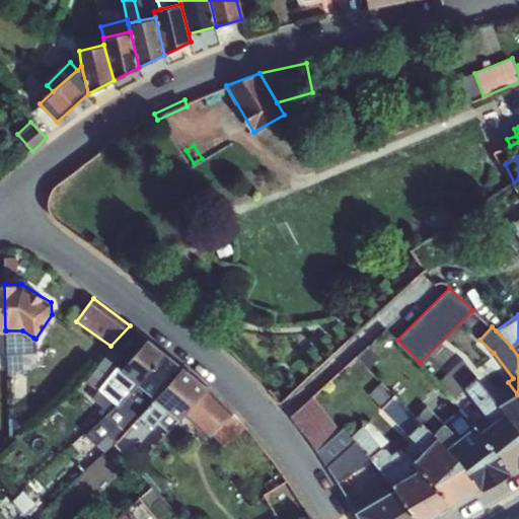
[(6,330),(7,353),(36,351),(33,338),(22,330),(6,330)]
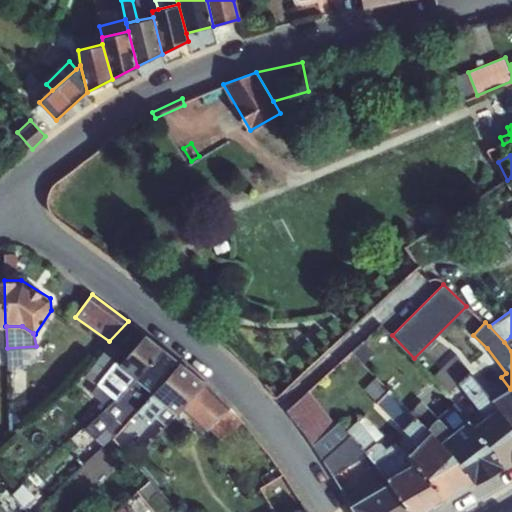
[(153,393),(180,362),(145,335),(128,354),(120,365),(119,365),(136,378),(144,386),(153,393)]
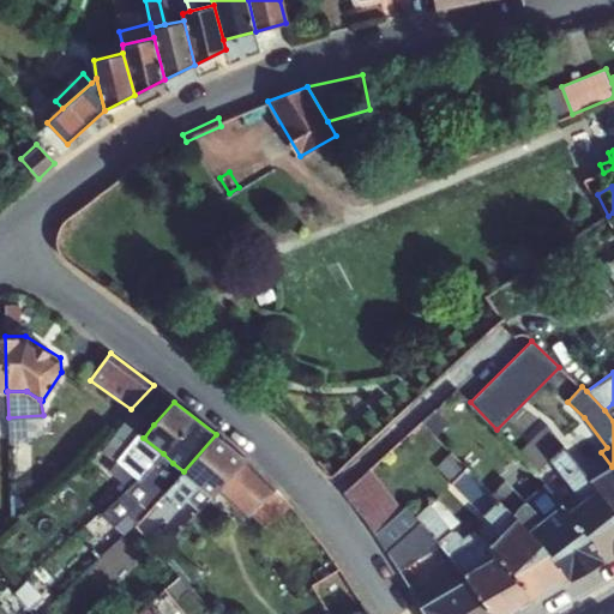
[(139,433),(144,438),(154,425),(134,410),(102,450),(116,461),(118,459),(139,433)]
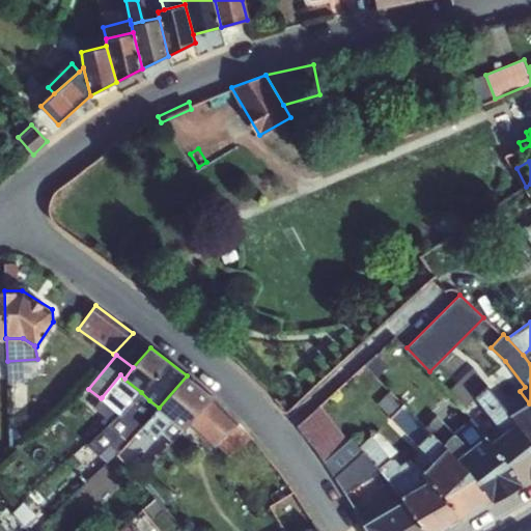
[(503,430),(515,421),(510,414),(487,384),(472,367),(449,389),(465,407),(476,395),(503,430)]
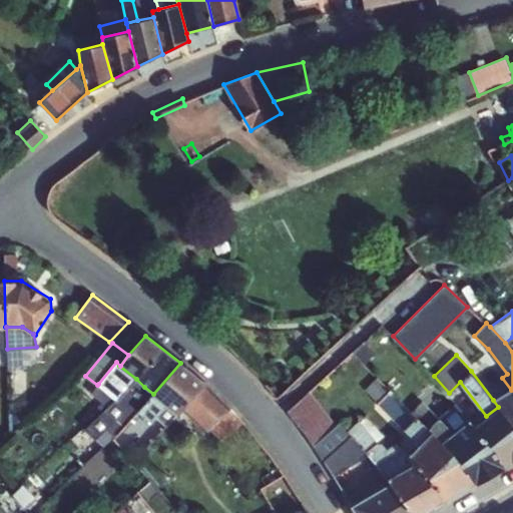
[(119,366),(120,366),(116,362),(98,384),(116,399),(117,401),(136,379),(119,366)]
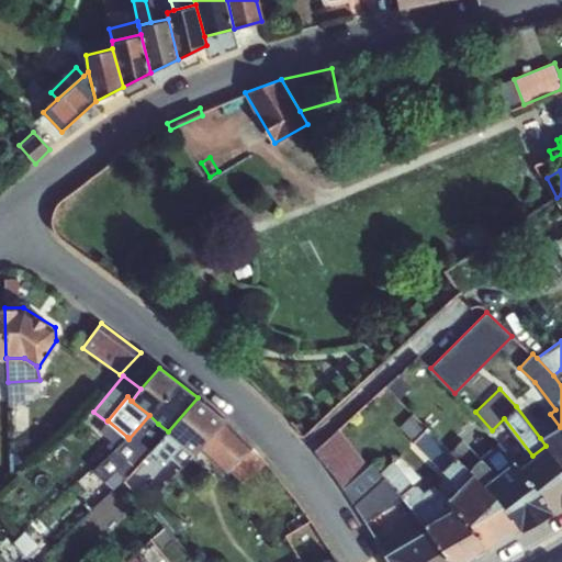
[(182,445),(194,454),(201,448),(225,419),(213,411),(198,397),(168,431),(167,433),(182,445)]
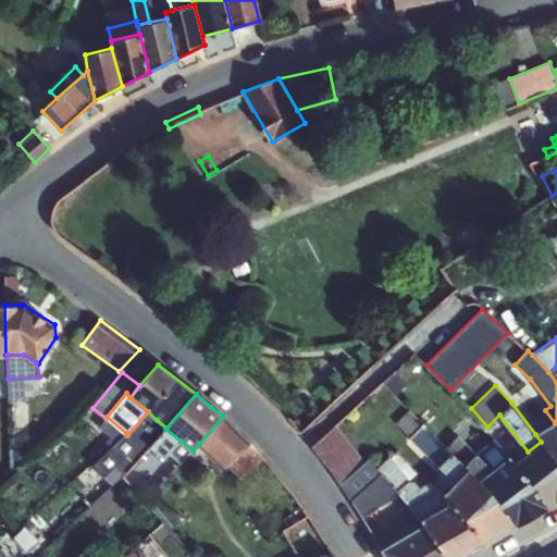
[(148,411),(127,435),(126,433),(116,442),(94,463),(106,477),(138,443),(157,420),(148,411)]
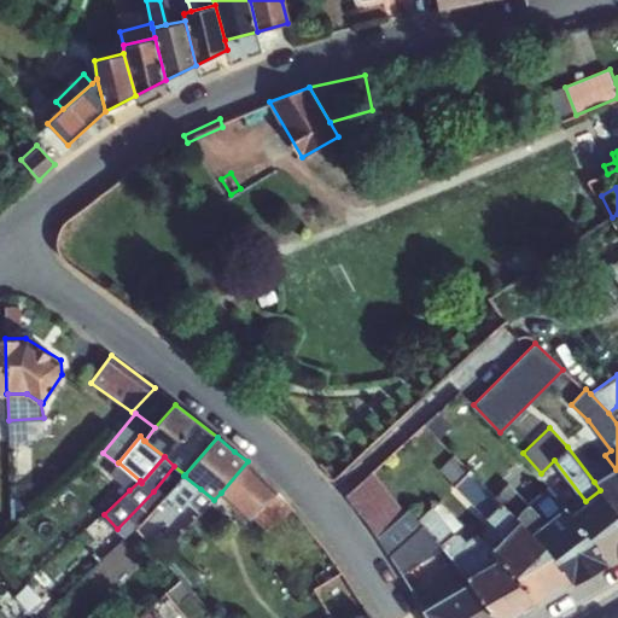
[(221,493),(250,519),(252,517),(279,491),(248,461),(221,493)]
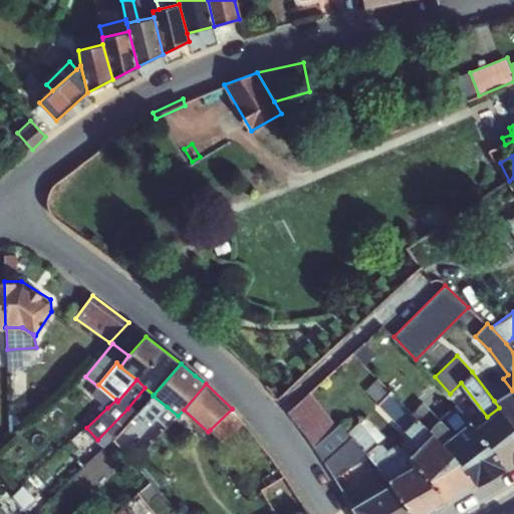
[(107,408),(116,400),(98,384),(97,386),(92,394),(107,408)]
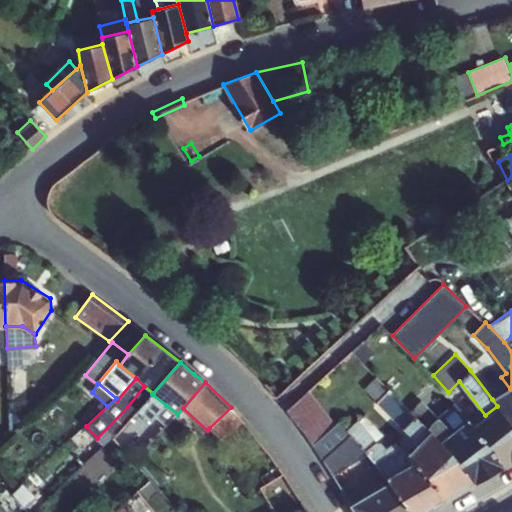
[(144,386),(127,407),(134,413),(138,409),(152,394),(153,393),(144,386)]
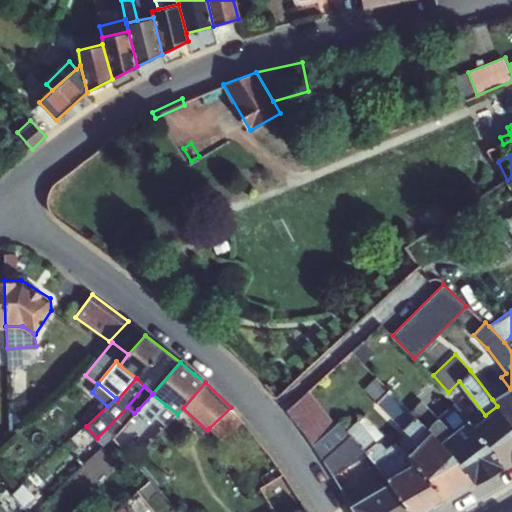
[(511,424),(511,387),(510,389),(492,399),(497,406),(511,424)]
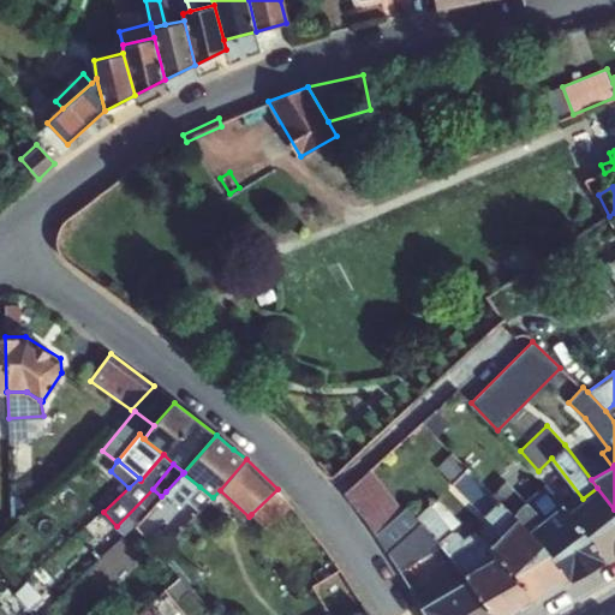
[(376,535),(404,509),(371,469),(345,493),(363,514),(376,535)]
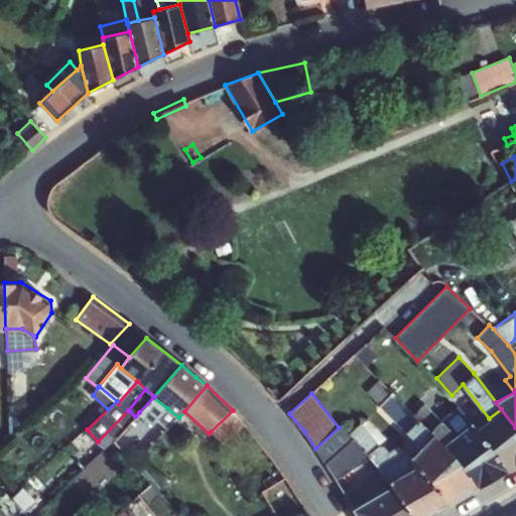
[(422,446),(433,434),(419,419),(413,413),(393,393),(380,405),(422,446)]
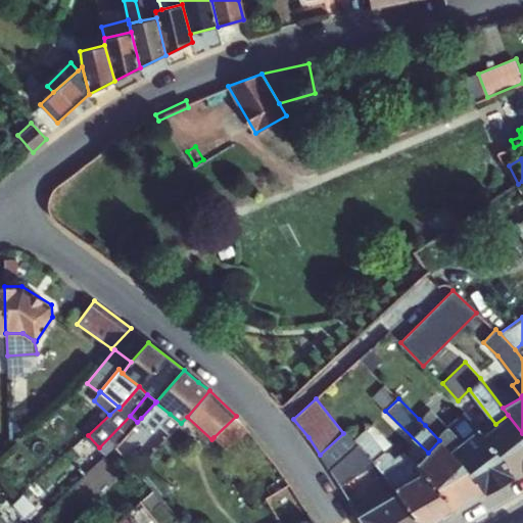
[(170,414),(155,402),(141,418),(154,430),(170,414)]
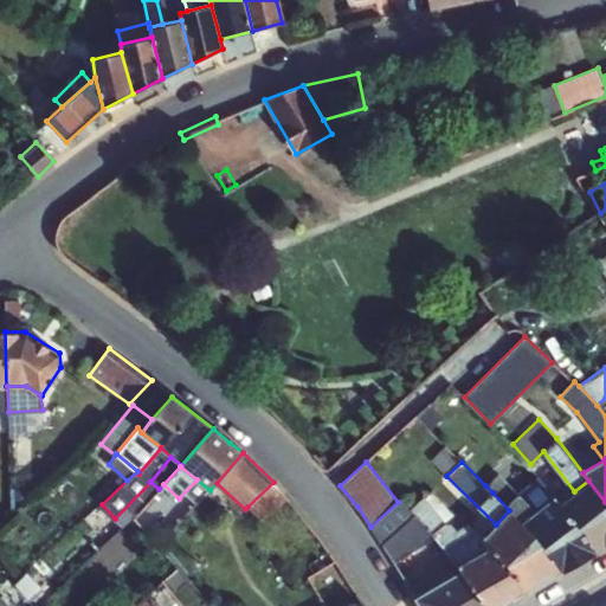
[(509,510),(522,521),(555,496),(539,476),(519,494),(498,472),(485,485),(492,492),(509,510)]
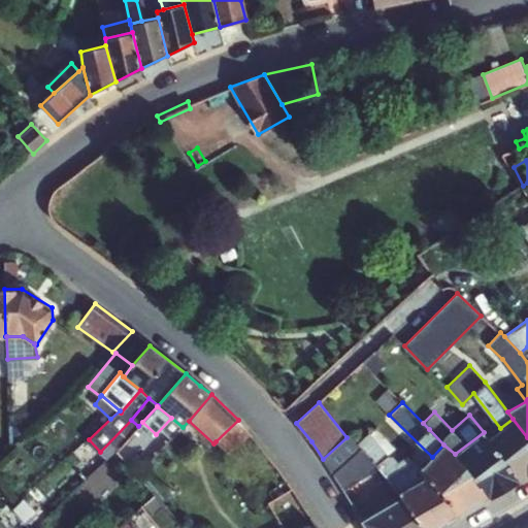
[(520,480),(527,474),(527,437),(513,419),(500,428),(488,438),(520,480)]
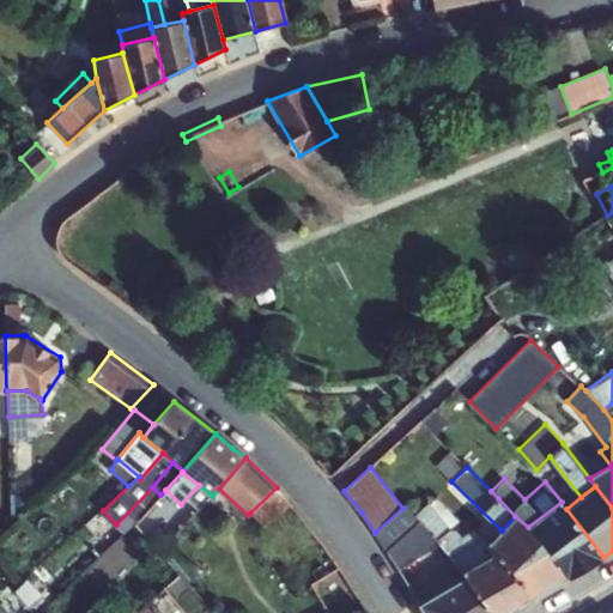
[(291,503),(277,487),(250,513),(266,526),(291,503)]
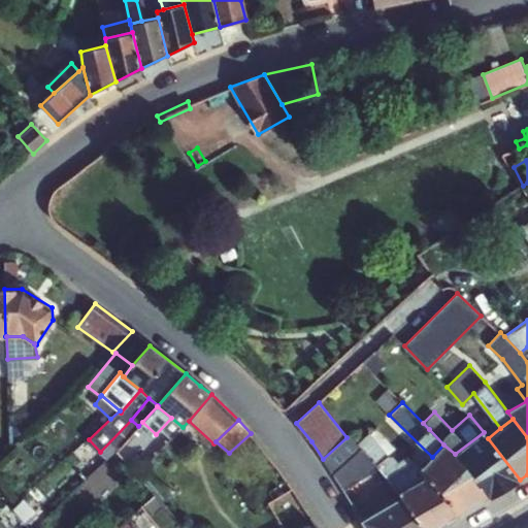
[(378,467),(400,493),(426,476),(420,470),(406,457),(398,462),(391,455),(388,455),(388,454),(397,447),(376,427),(370,433),(369,433),(358,443),(378,467)]
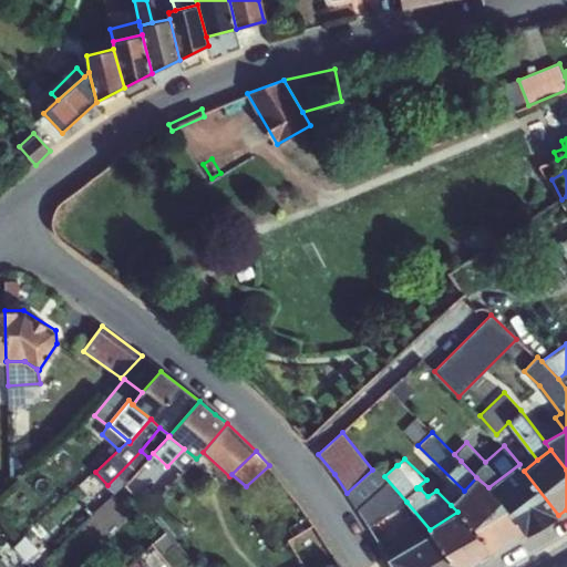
[(524,536),(558,515),(524,471),(519,464),(488,487),(524,536)]
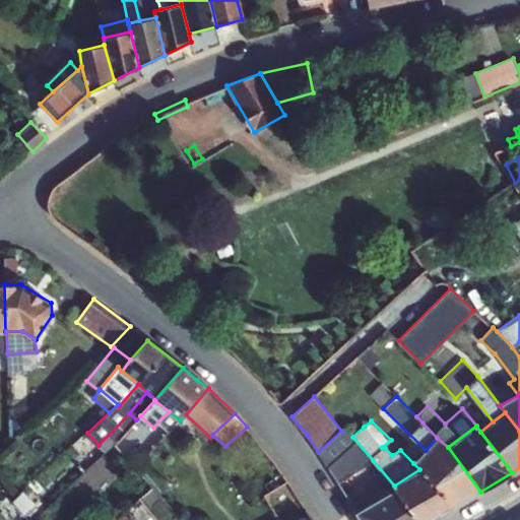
[(373,460),(371,458),(352,437),(345,428),(341,431),(318,452),(338,481),(373,460)]
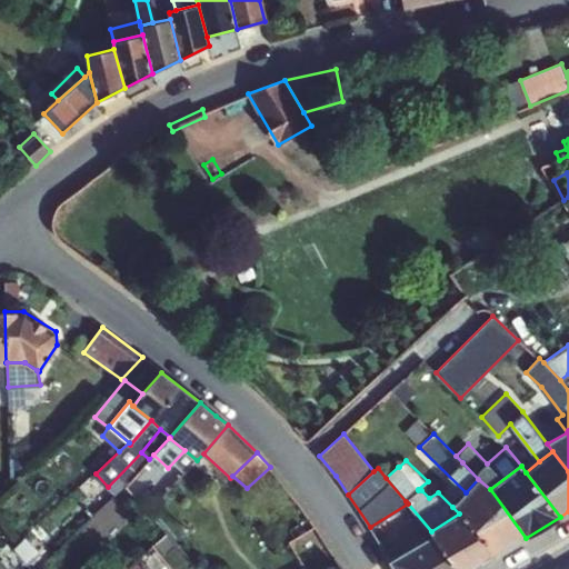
[(493,556),(526,538),(490,489),(478,479),(466,492),(452,507),(459,513),(493,556)]
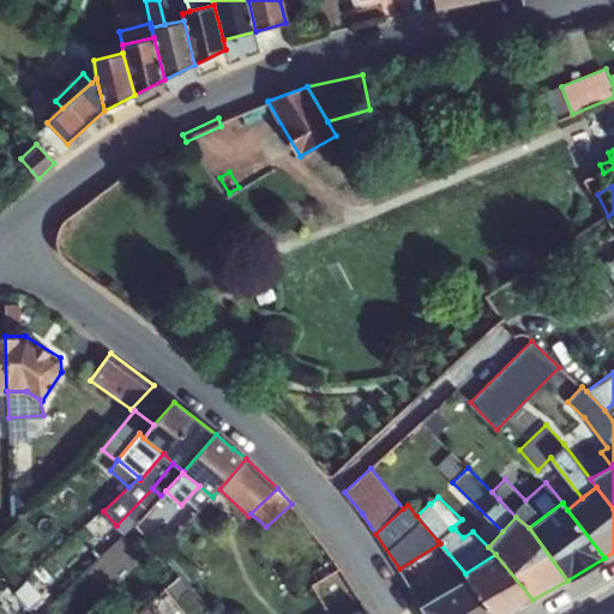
[(468,578),(493,613),(507,613),(533,600),(495,554),(465,573),(468,578)]
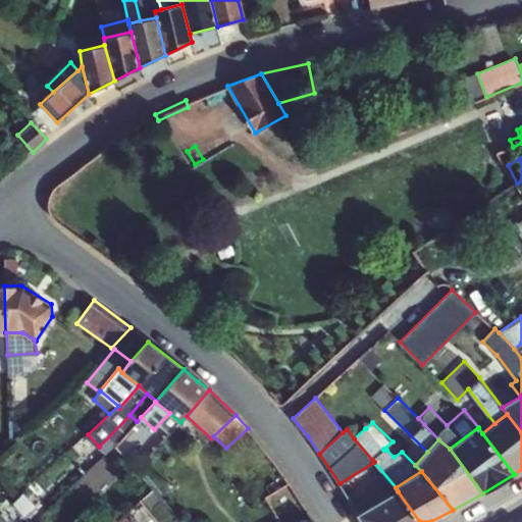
[(419,521),(398,491),(358,516),(362,521),(419,521)]
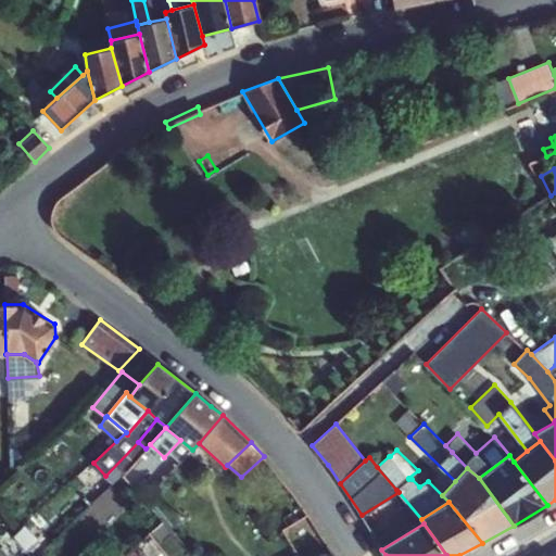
[(0,546),(9,555),(32,555),(12,535),(0,546)]
